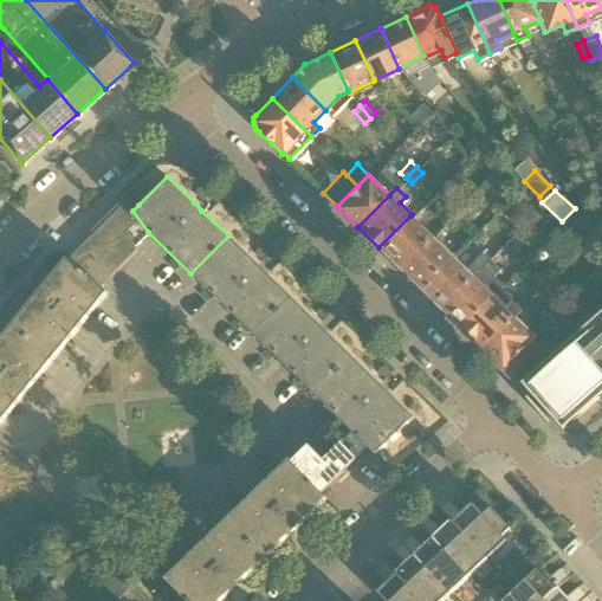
[(148,232),(133,211),(121,199),(111,207),(114,209),(78,244),(109,273),(134,247),(133,244),(142,236),(148,232)]
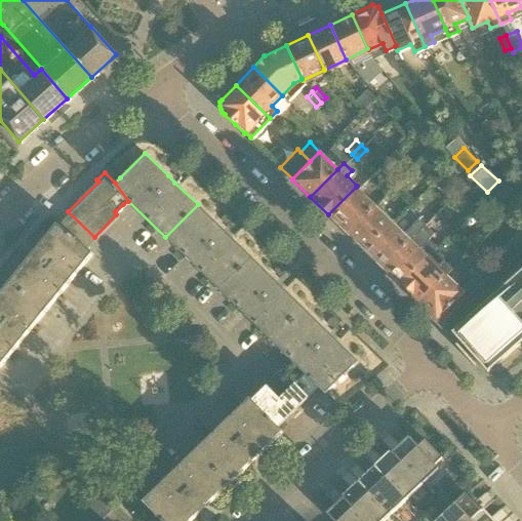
[(387,189),(397,179),(393,174),(383,186),(387,189)]
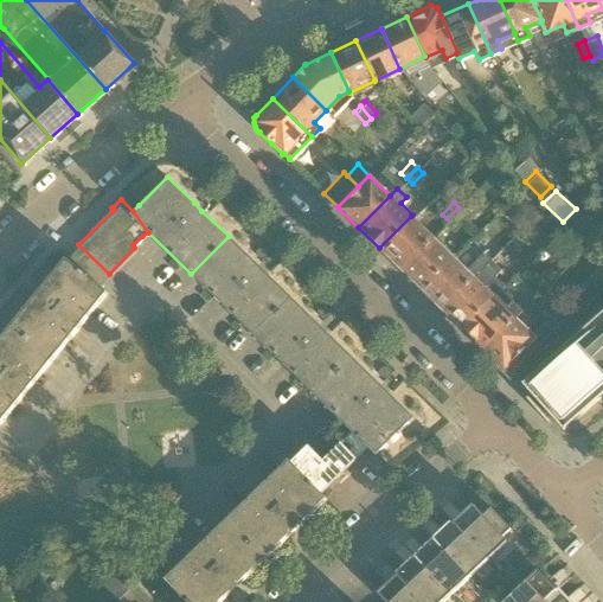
[(447,218),(454,224),(464,212),(459,207),(447,218)]
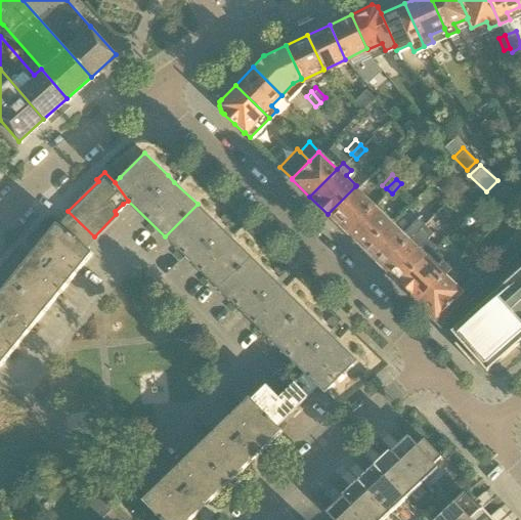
[(504,210),(515,199),(497,180),(486,191),(504,210)]
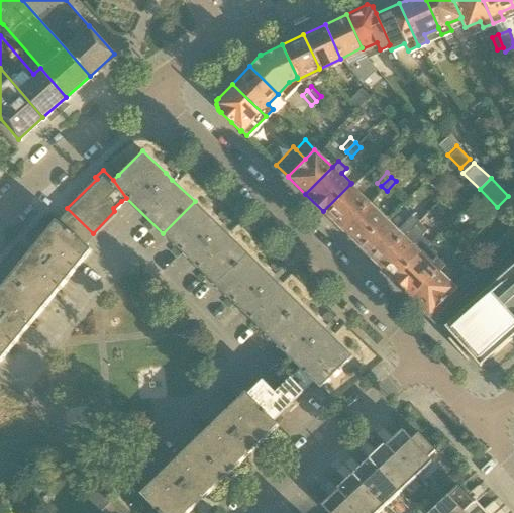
[(340,228),(368,201),(351,185),(352,184),(351,183),(350,184),(323,211),(340,228)]
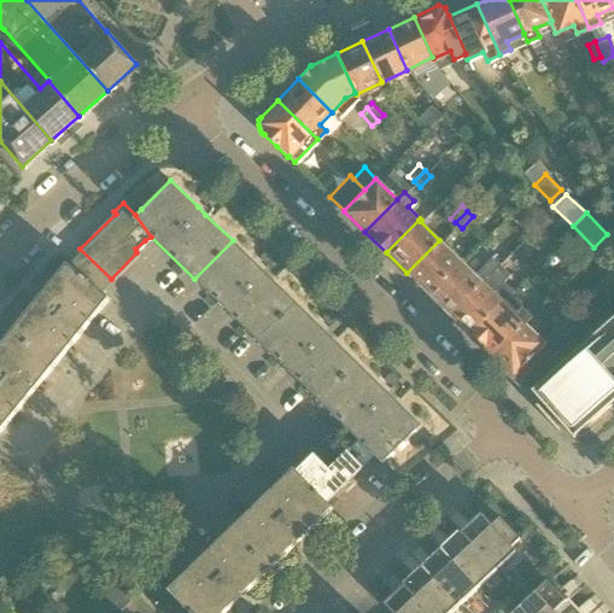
[(268,275),(259,268),(233,240),(194,279),(257,339),(294,302),(268,275)]
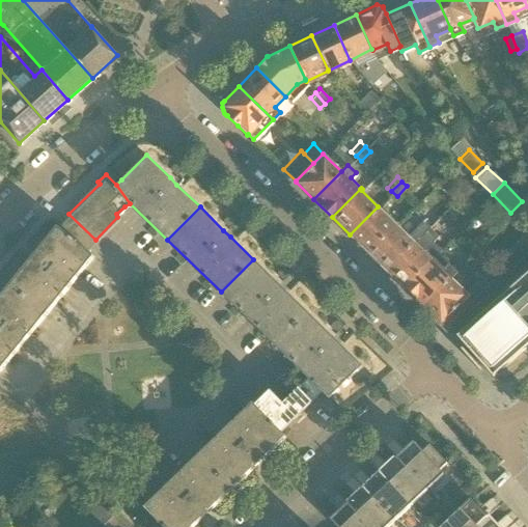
[(366,252),(395,223),(378,206),(350,234),(356,241),(355,242),(366,252)]
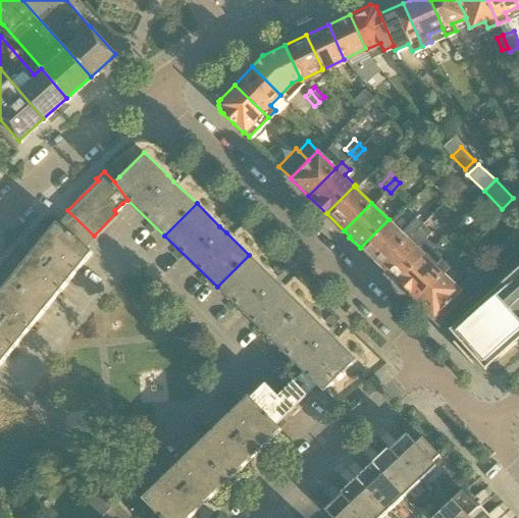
[(414,214),(399,230),(388,219),(360,248),(372,260),(373,259),(378,264),(406,237),(420,220),(414,214)]
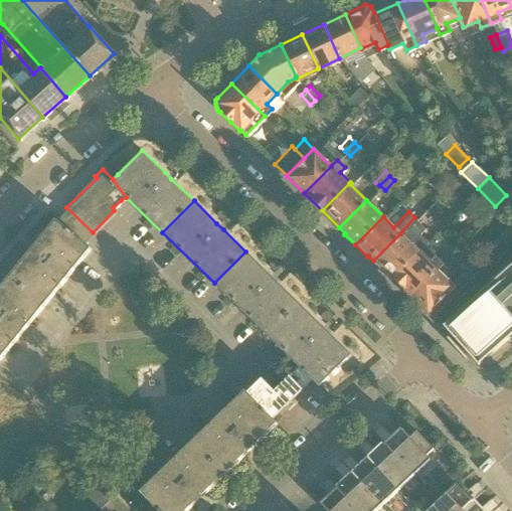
[(424,226),(414,217),(400,233),(373,261),(390,278),(417,249),(422,243),(427,240),(418,232),(424,226)]
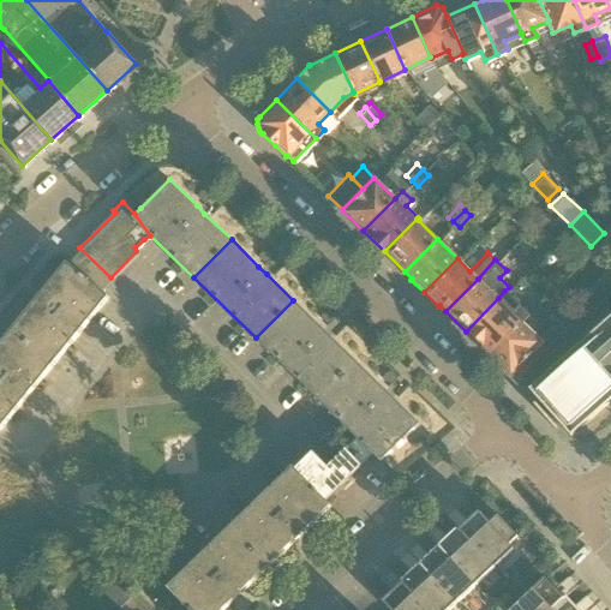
[(99,288),(65,261),(41,291),(34,298),(10,328),(52,362),(107,294),(99,288)]
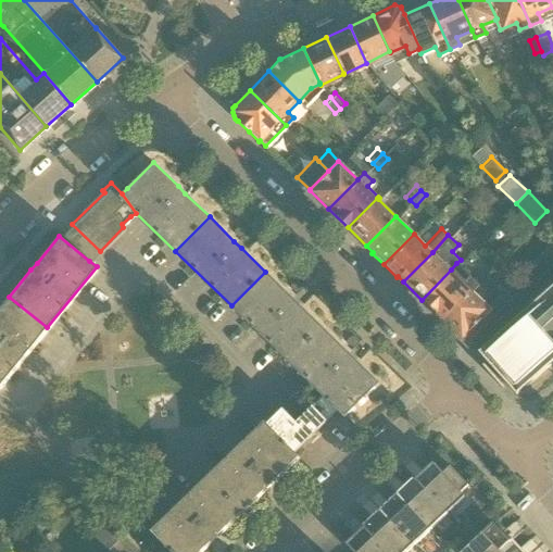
[(441,318),(477,283),(468,275),(456,263),(451,270),(422,300),(441,318)]
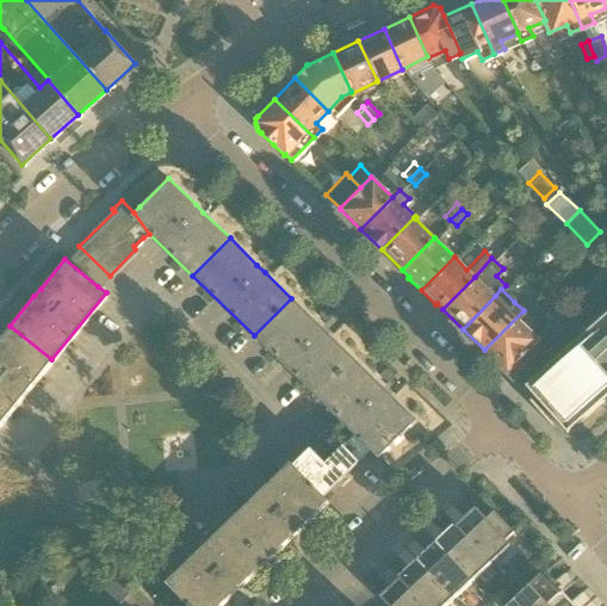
[(532,301),(539,307),(550,295),(544,289),(532,301)]
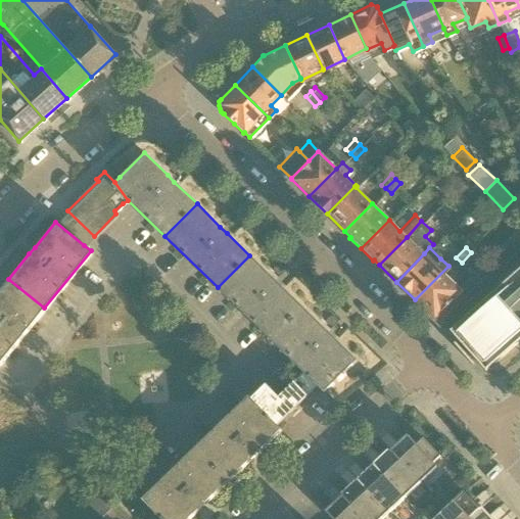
[(279,284),(273,278),(249,255),(218,287),(270,339),(302,308),(279,284)]
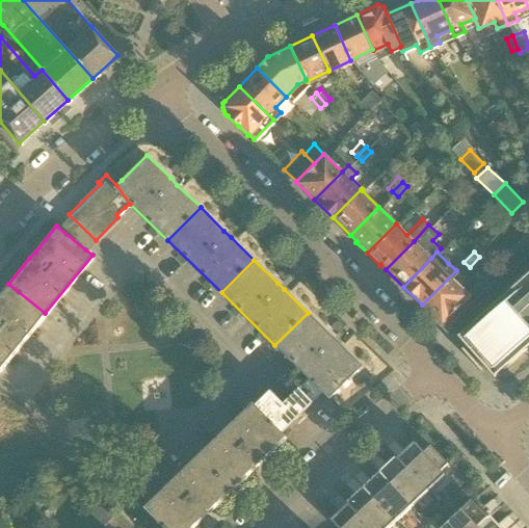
[(528,269),(505,291),(456,335),(492,374),(528,341),(528,269)]
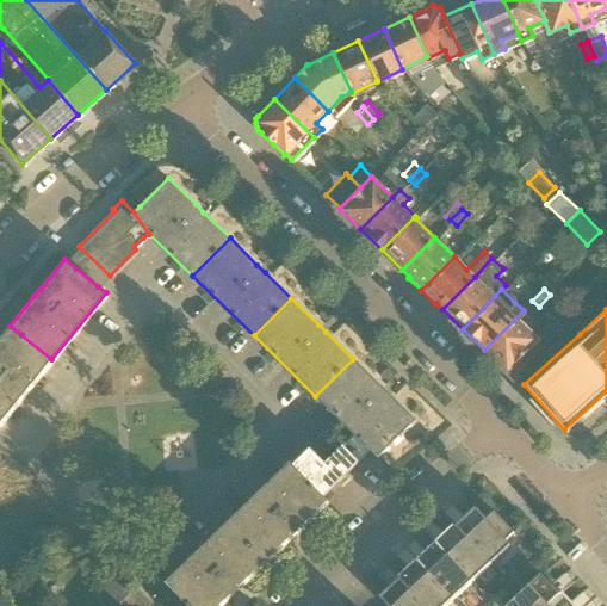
[(533,320),(524,311),(524,310),(484,350),(506,370),(537,338),(526,327),(533,320)]
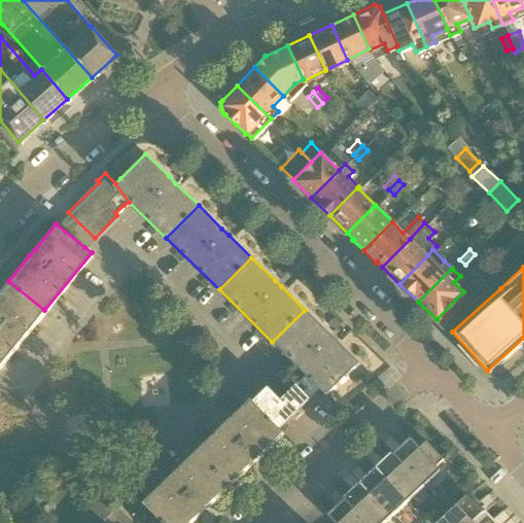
[(0,362),(44,310),(8,281),(0,290),(0,362)]
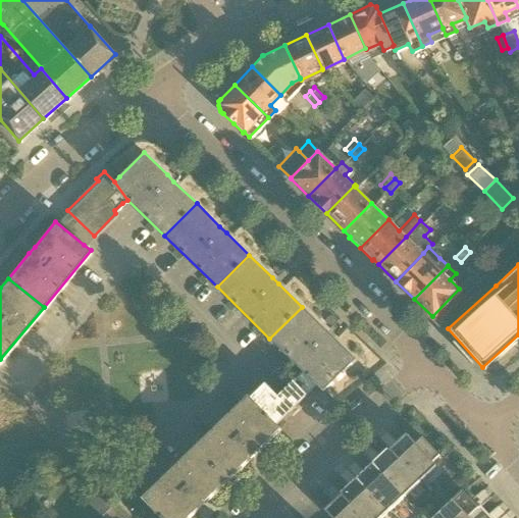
[(331,335),(324,328),(302,307),(269,339),(302,370),(314,382),(322,390),(334,377),(342,370),(355,358),(331,335)]
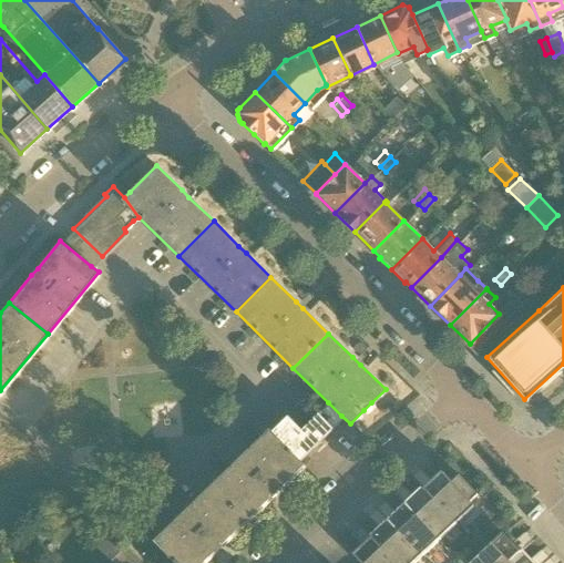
[(298,459),(341,416),(328,402),(300,430),(286,416),(270,431),(298,459)]
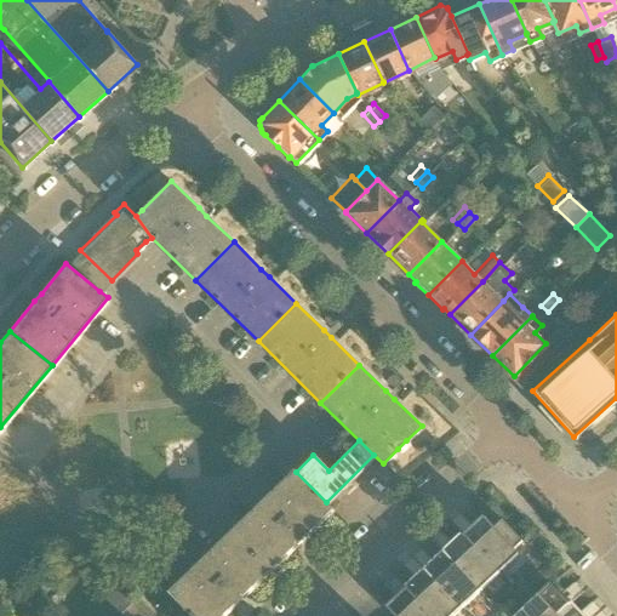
[(296,472),(293,469),(230,530),(268,569),(296,542),(303,535),(332,508),(326,502),(296,472)]
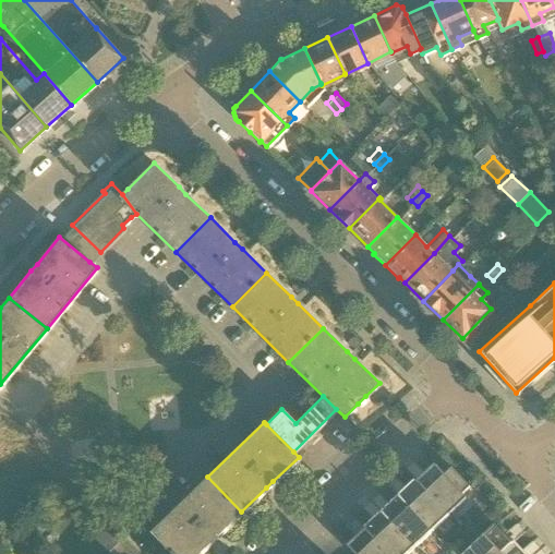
[(468,484),(467,483),(450,466),(443,472),(433,462),(415,479),(447,513),(465,496),(460,491),(468,484)]
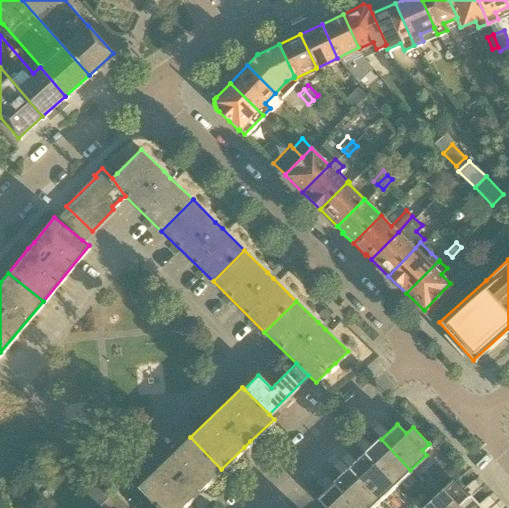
[(199,491),(221,469),(190,437),(139,487),(138,488),(158,507),(181,507),(192,498),(199,491)]
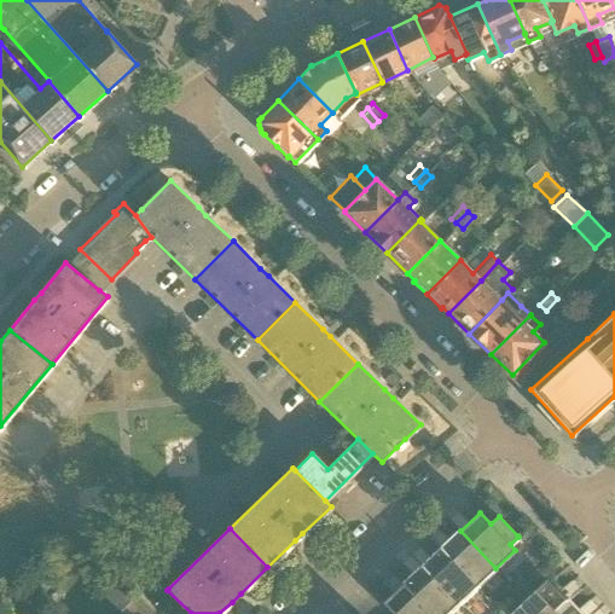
[(185,543),(201,556),(212,542),(196,529),(185,543)]
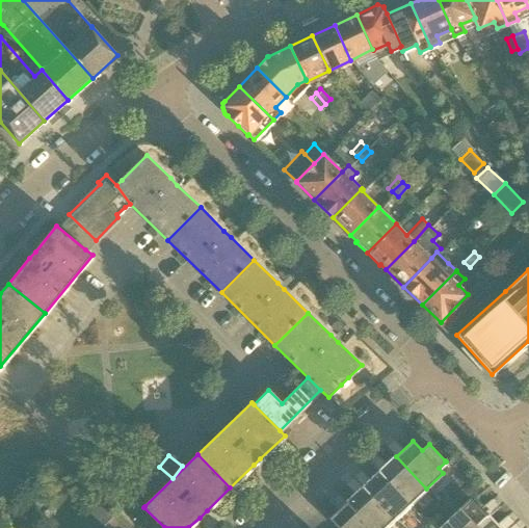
[(380,471),(379,472),(410,504),(426,489),(396,456),(395,457),(394,455),(378,469),(380,471)]
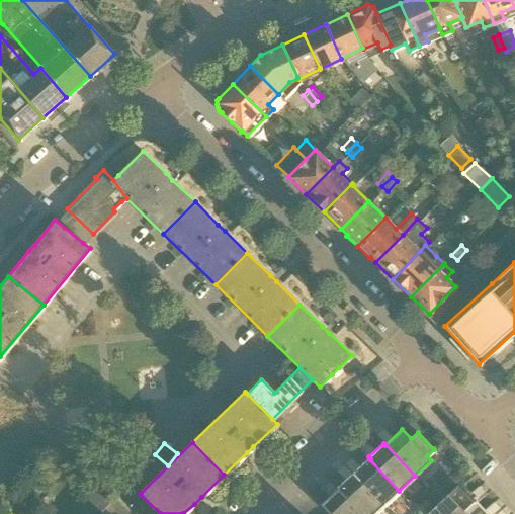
[(352,472),(354,474),(353,475),(382,505),(399,491),(369,459),(367,457),(352,472)]
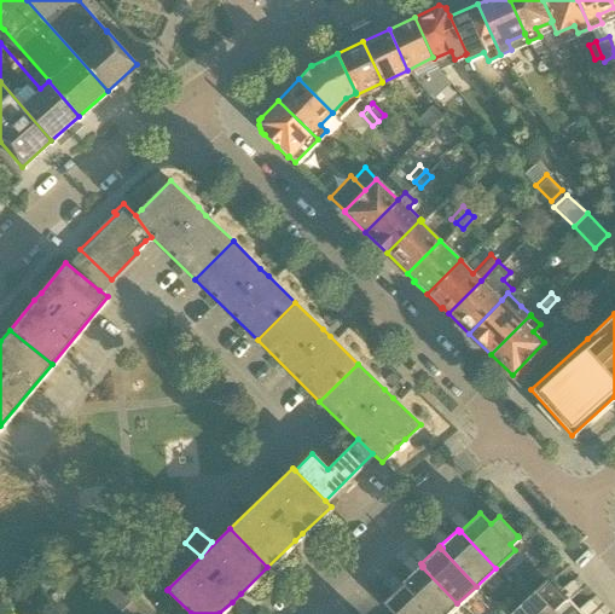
[(402,584),(430,613),(445,613),(457,603),(422,567),(421,565),(401,581),(404,584),(402,584)]
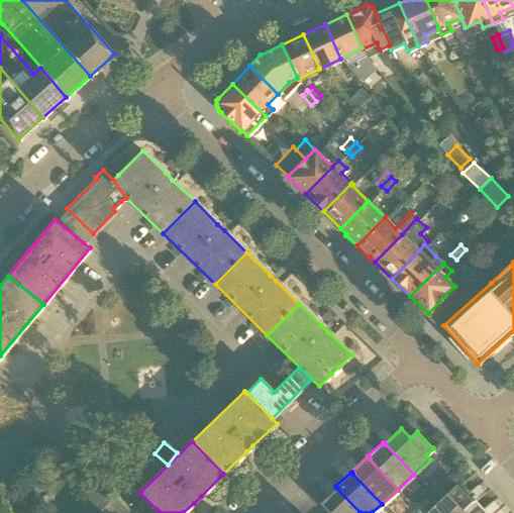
[(109,499),(92,483),(83,493),(99,509),(109,499)]
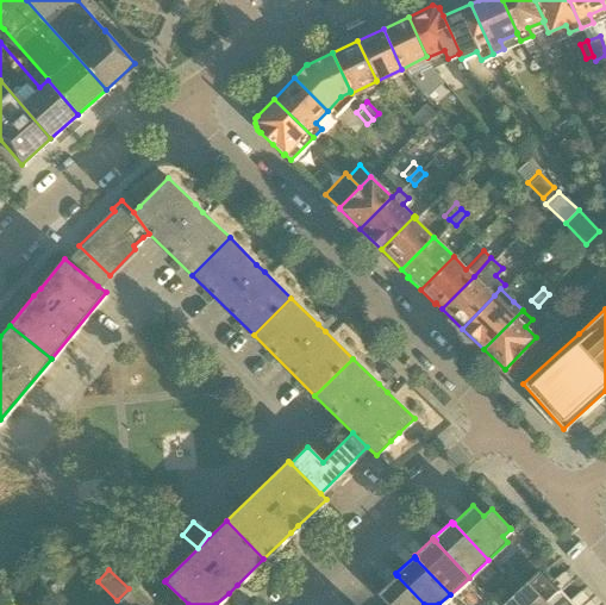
[(501,604),(539,604),(556,590),(538,571),(501,604)]
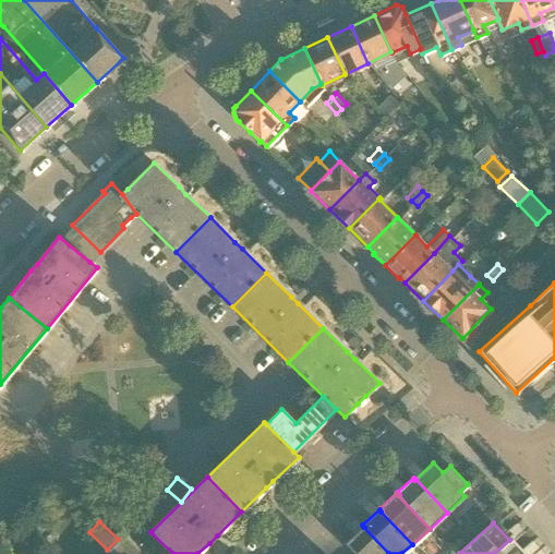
[(354,553),(388,553),(363,527),(346,544),(354,553)]
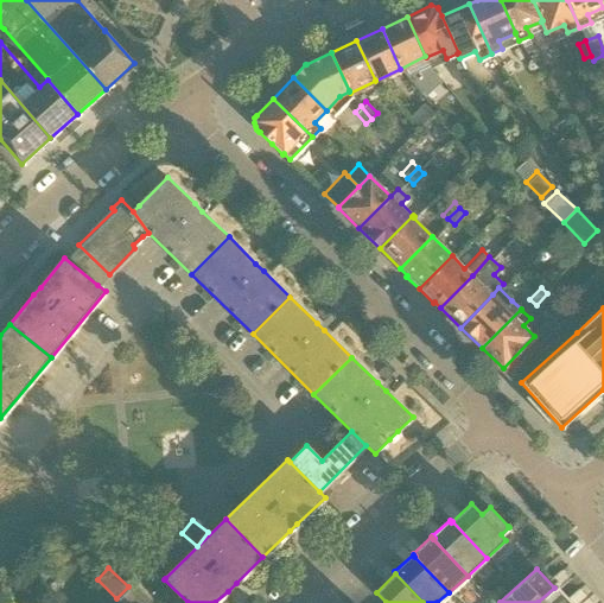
[(554,588),(538,602),(572,602),(557,586),(555,589),(554,588)]
